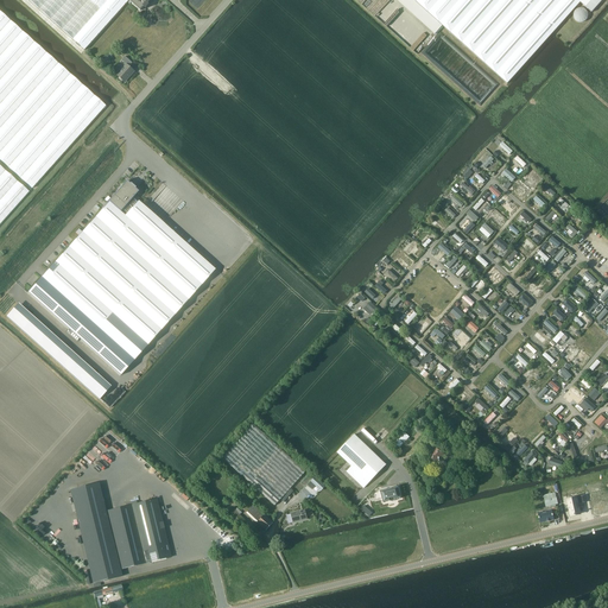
[(27,0),(84,50),(130,0),(128,0),(27,0)]
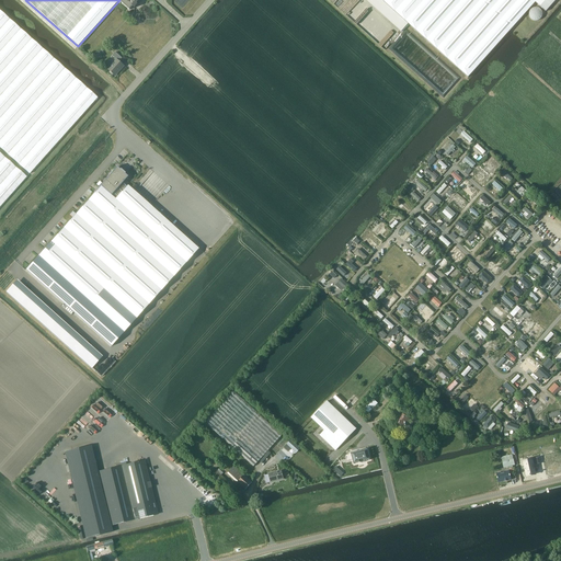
[(118,0),(119,0),(129,10),(133,7),(135,8),(138,4),(136,2),(137,0),(118,0)]
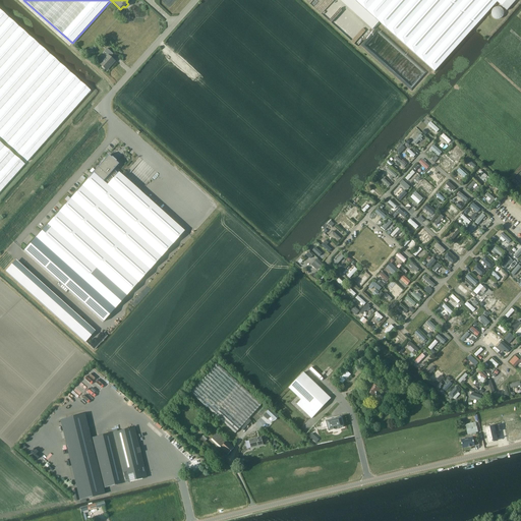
[(354,0),(435,71),(435,72),(475,27),(498,1),(499,0),(354,0)]
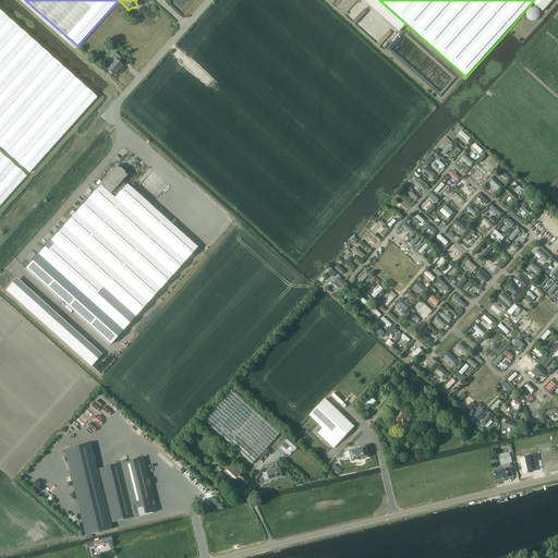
[(534,0),(533,1),(543,11),(553,0),(534,0)]
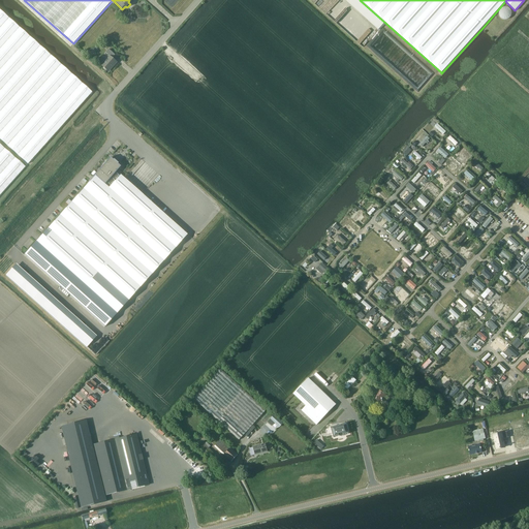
[(89,89),(0,9),(0,138),(24,160),(28,164),(90,95),(91,95),(92,93),(92,92),(89,89)]
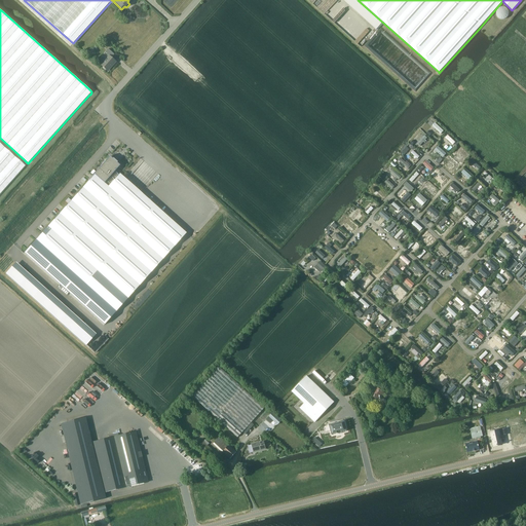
[(113,65),(116,62),(112,58),(114,54),(108,48),(106,52),(109,55),(101,65),(108,71),(113,65)]
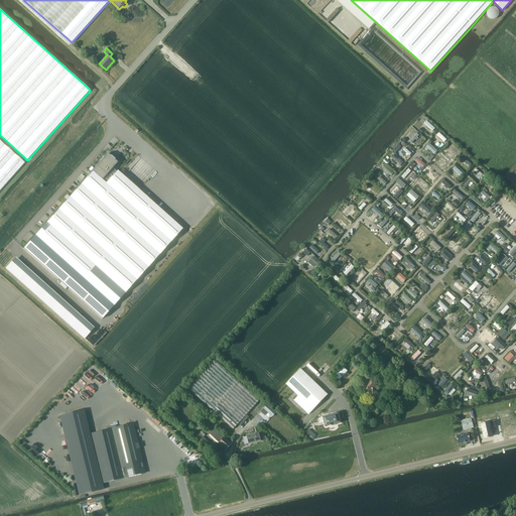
[(426,121),(423,124),(432,132),(435,129),(426,121)]
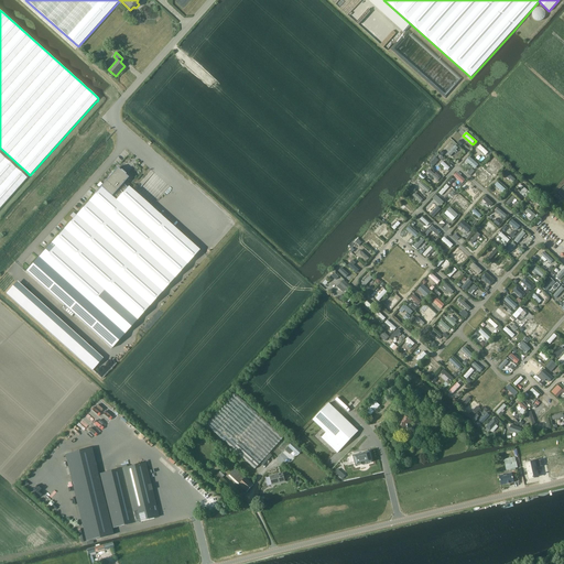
[(455,145),(447,154),(451,158),(454,153),(455,154),(457,152),(456,151),(458,149),(455,145)]
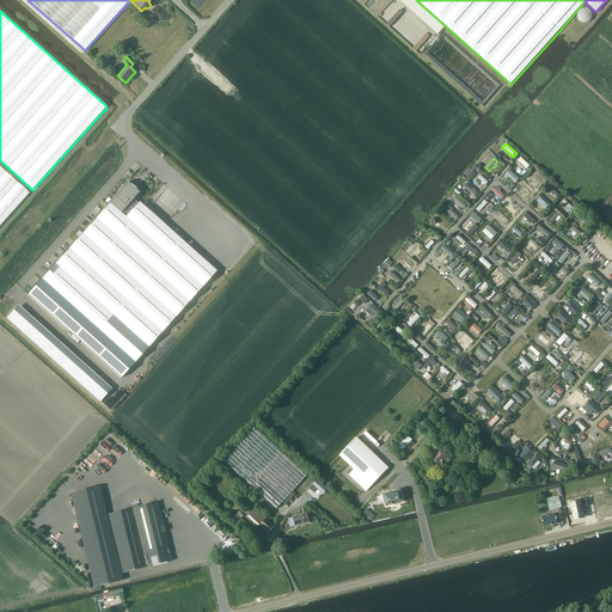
[(521,158),(518,161),(527,169),(530,166),(521,158)]
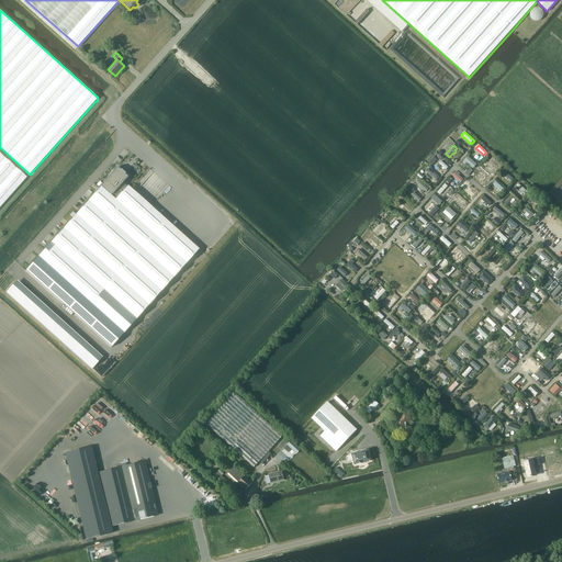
[(0,208),(27,178),(30,175),(25,170),(23,173),(0,153),(0,208)]
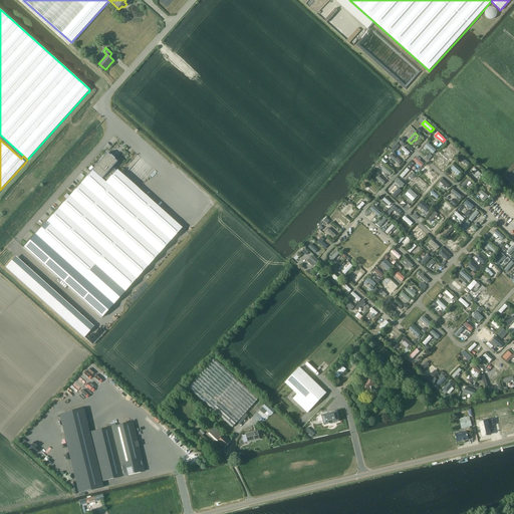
[(450,142),(447,146),(455,154),(459,150),(450,142)]
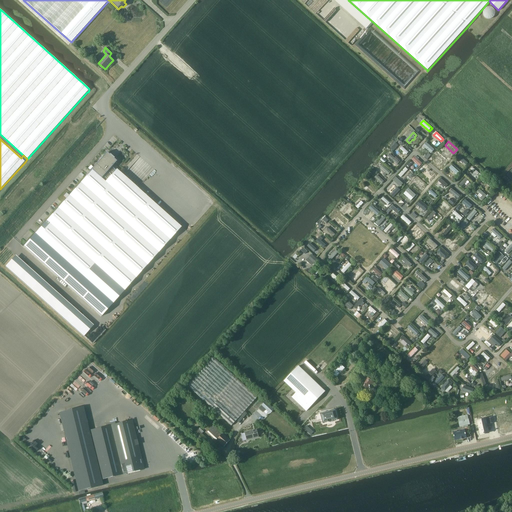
[(431,154),(434,150),(426,143),(422,147),(431,154)]
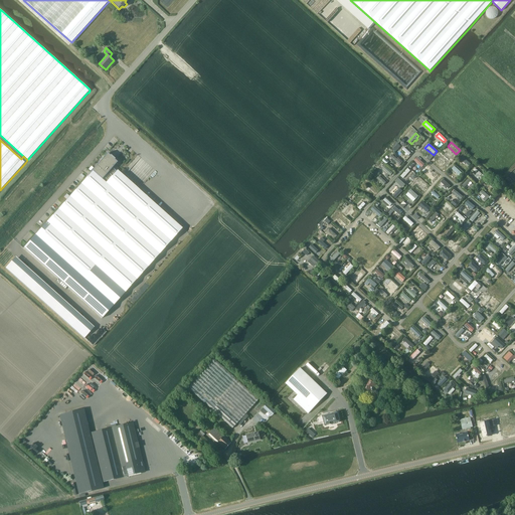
[(410,154),(404,148),(402,150),(405,154),(404,155),(406,156),(407,155),(408,156),(410,154)]
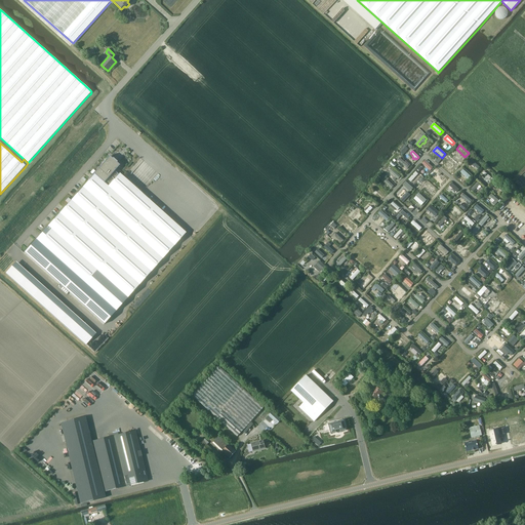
[(449,155),(445,159),(455,169),(459,165),(449,155)]
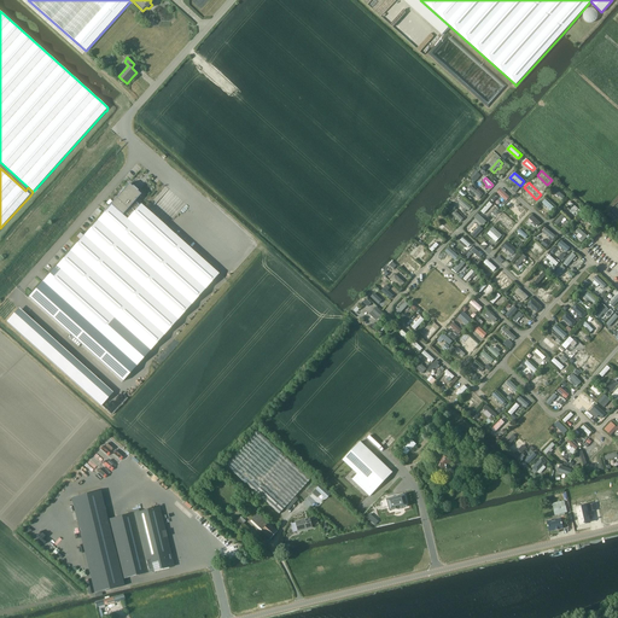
[(164,336),(219,274),(140,204),(139,205),(135,202),(141,194),(138,192),(138,191),(133,187),(132,187),(128,184),(110,205),(105,211),(105,213),(83,237),(80,233),(76,237),(80,240),(48,277),(47,275),(41,281),(42,283),(28,298),(70,334),(68,337),(79,348),(81,345),(122,382),(164,336)]
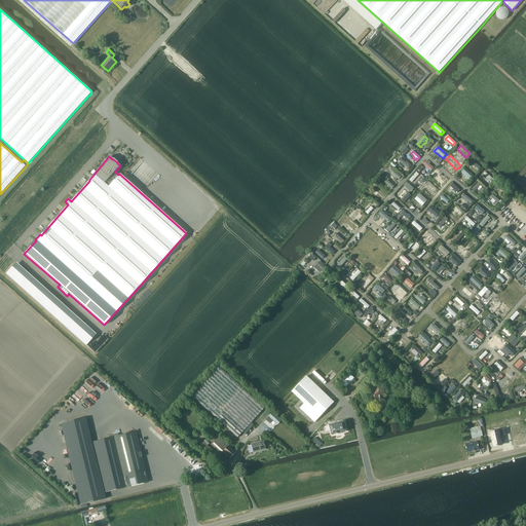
[(405,163),(400,158),(398,161),(400,162),(399,164),(403,167),(404,166),(408,170),(411,166),(410,164),(407,161),(405,163)]
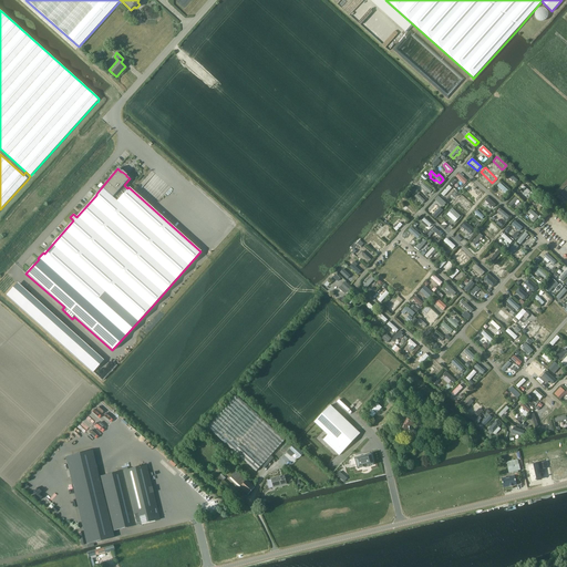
[(507,176),(516,183),(518,181),(513,176),(515,174),(512,171),(507,176)]
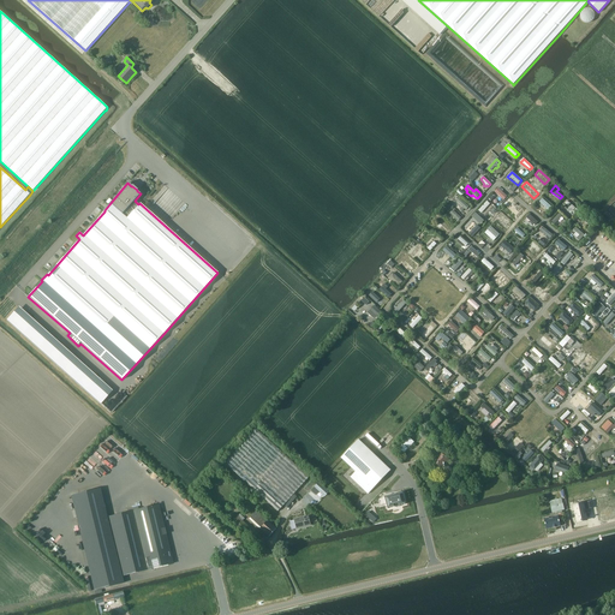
[(507,197),(497,189),(494,192),(503,201),(507,197)]
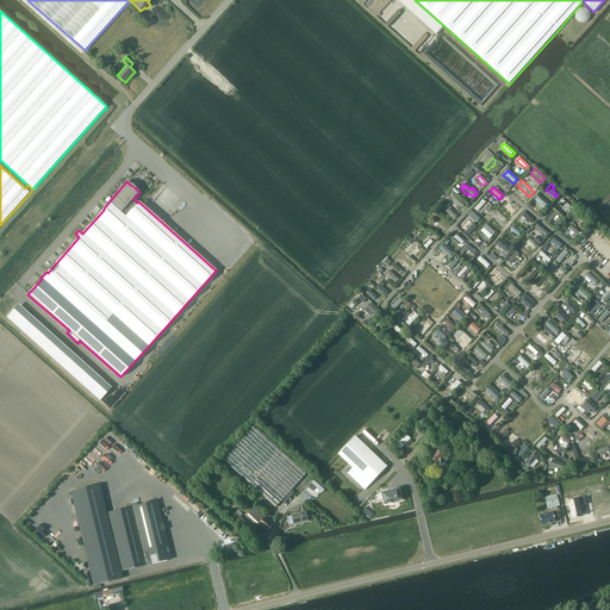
[(466,206),(456,198),(453,201),(459,206),(456,209),(458,211),(460,207),(462,210),(466,206)]
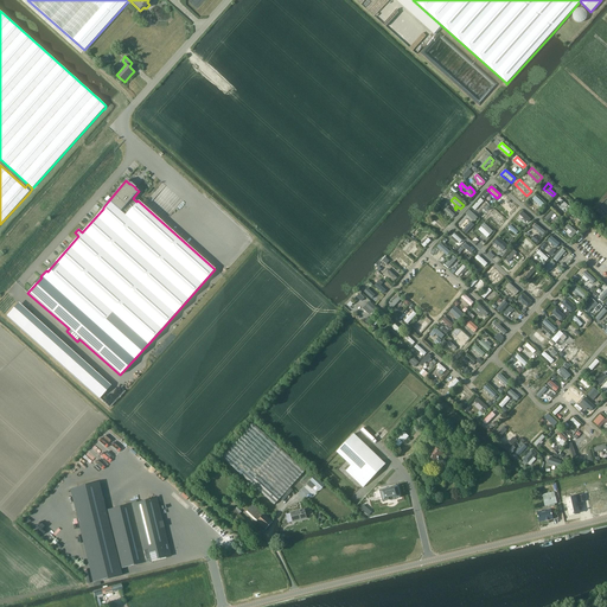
[(535,197),(532,200),(541,209),(544,205),(535,197)]
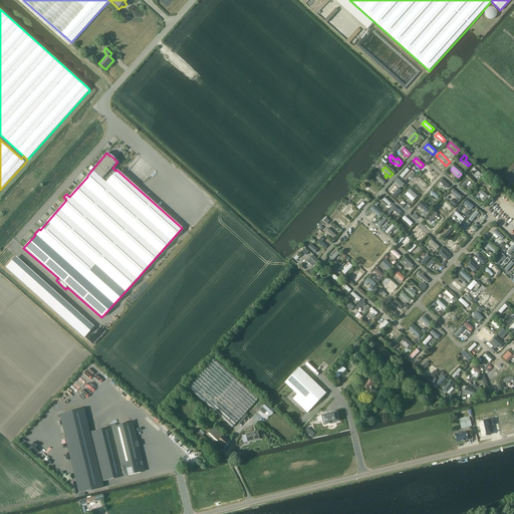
[(430,168),(427,171),(433,178),(436,175),(430,168)]
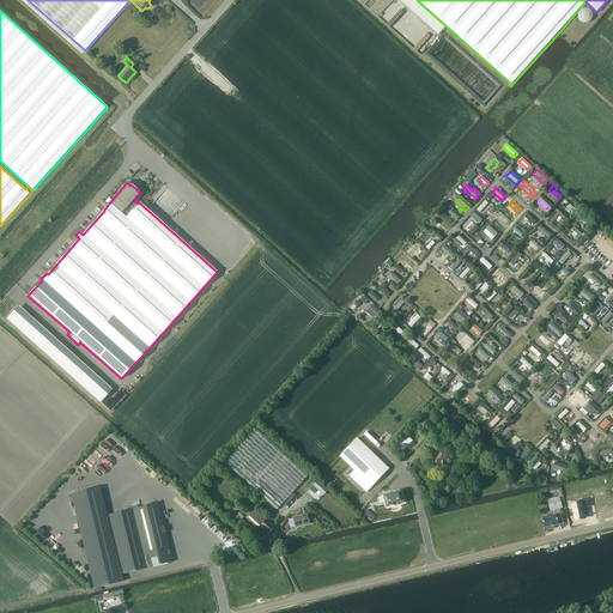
[(480,213),(489,204),(485,201),(477,211),(480,213)]
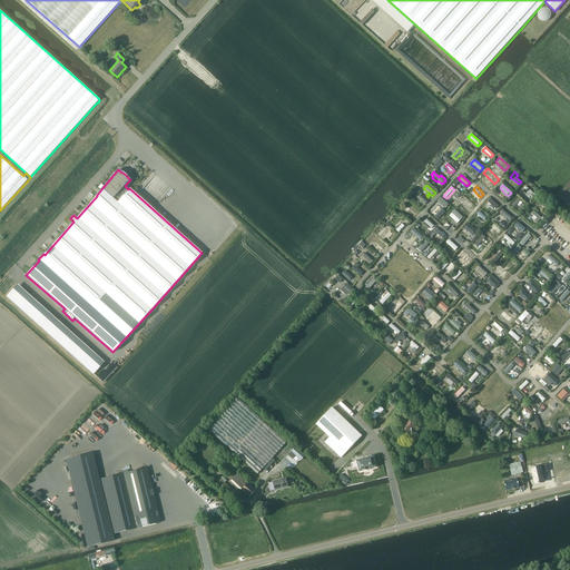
[(537,196),(530,190),(526,196),(529,199),(530,197),(533,199),(537,196)]
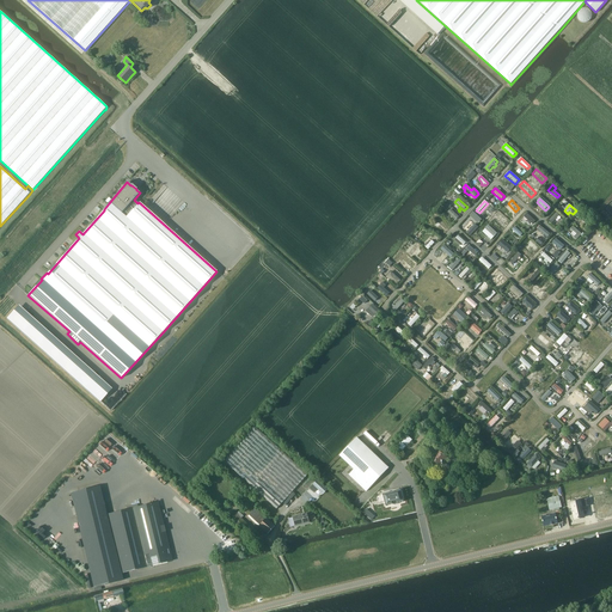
[(451,209),(447,213),(456,221),(459,218),(451,209)]
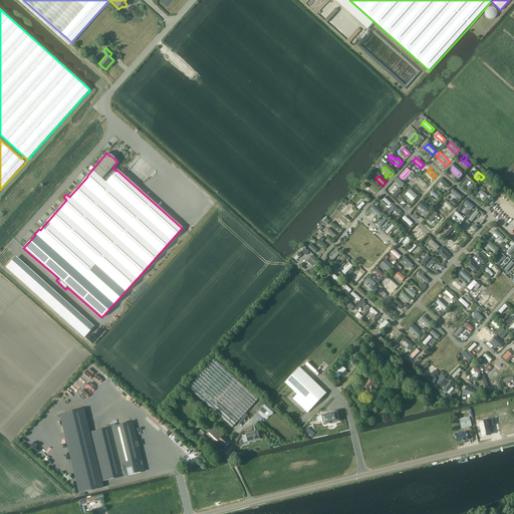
[(405,185),(397,178),(394,182),(402,189),(405,185)]
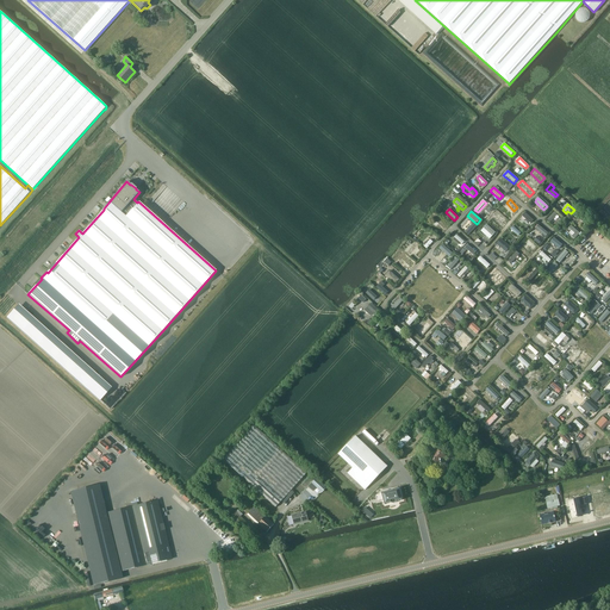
[(558,215),(554,212),(547,221),(549,223),(558,215)]
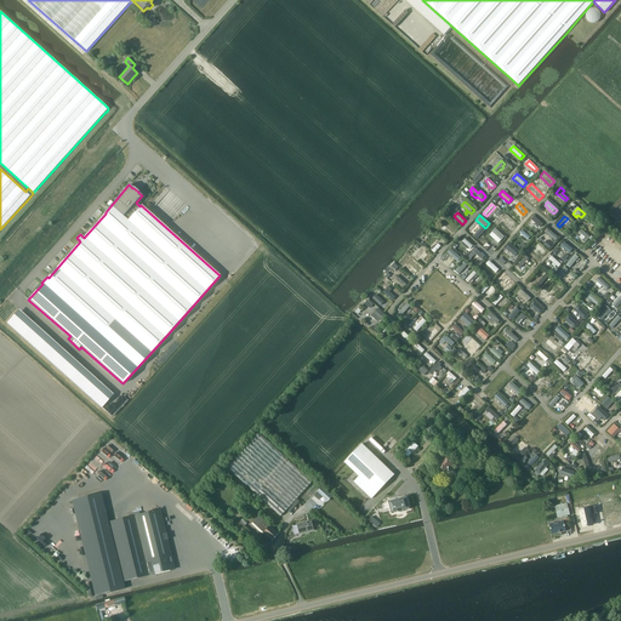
[(543,224),(534,217),(531,220),(535,224),(534,226),(537,228),(539,227),(540,228),(543,224)]
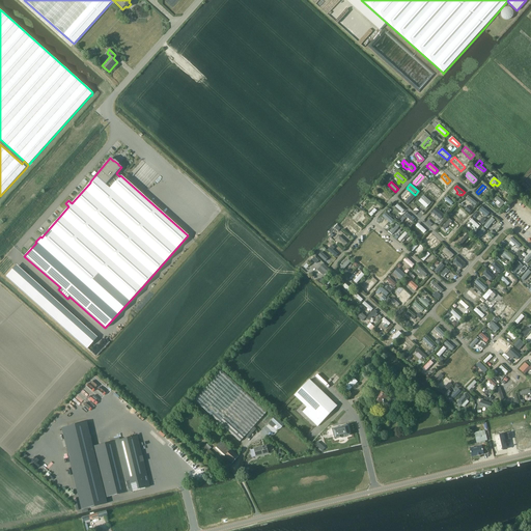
[(378,194),(380,197),(383,194),(388,199),(390,197),(383,189),(378,194)]
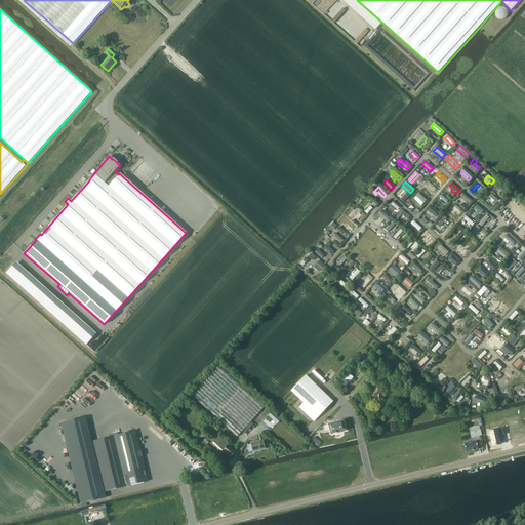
[(402,203),(410,196),(407,193),(399,200),(402,203)]
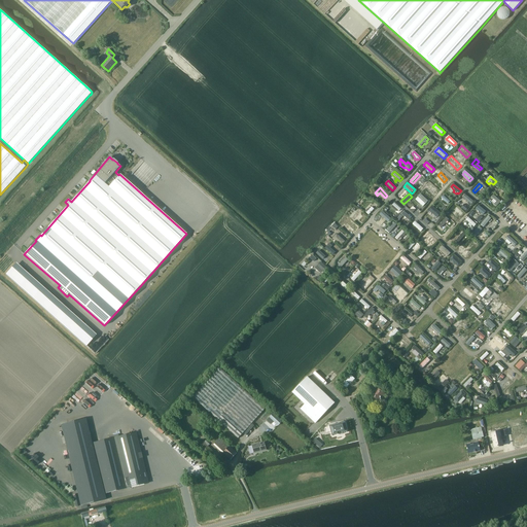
[(428,202),(420,195),(415,200),(423,207),(428,202)]
